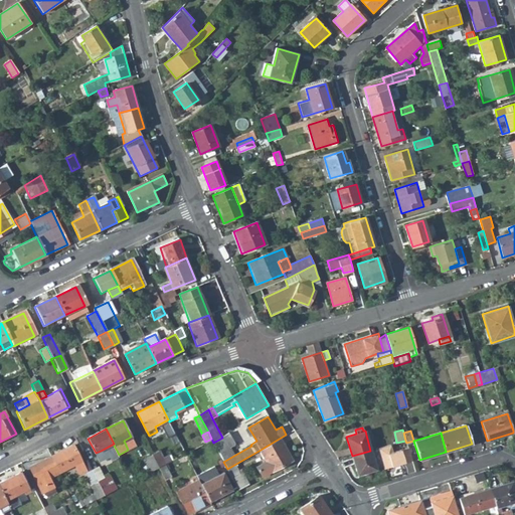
[(223,438),(222,438),(213,443),(219,453),(230,446),(235,443),(229,434),(223,438)]
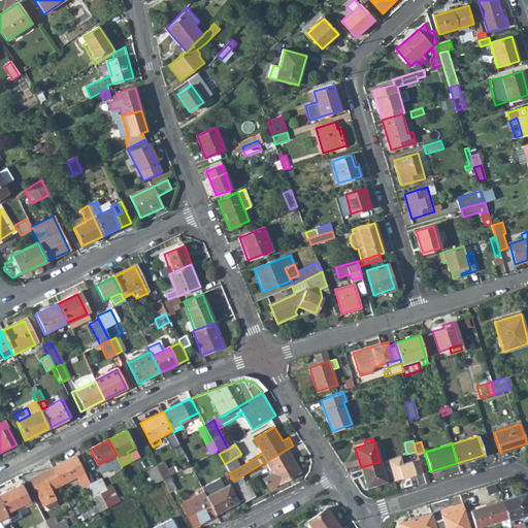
[(127,452),(131,461),(139,457),(134,448),(127,452)]
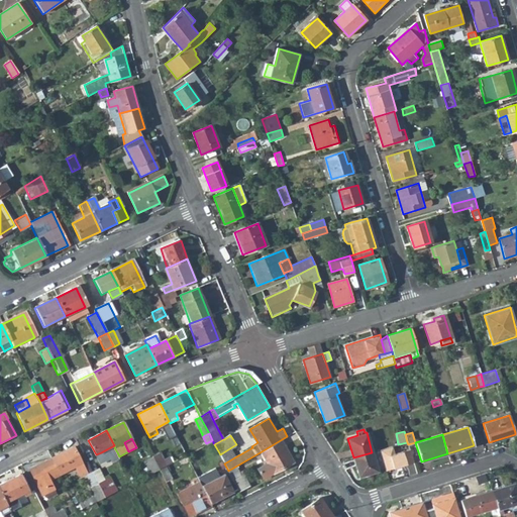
[(262,451),(268,462),(257,469),(264,479),(295,461),(282,439),(262,451)]
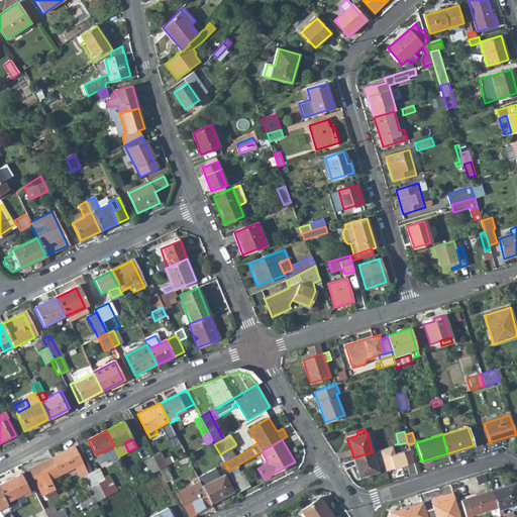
[(114,447),(114,445),(101,452),(104,458),(117,452),(114,447)]
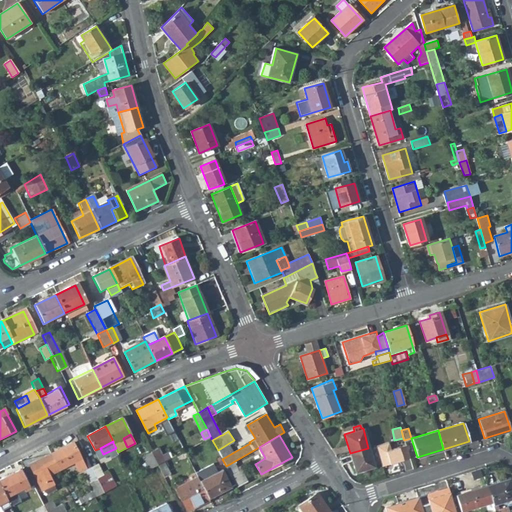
[(376,445),(382,466),(402,460),(409,458),(405,445),(390,450),(388,442),(376,445)]
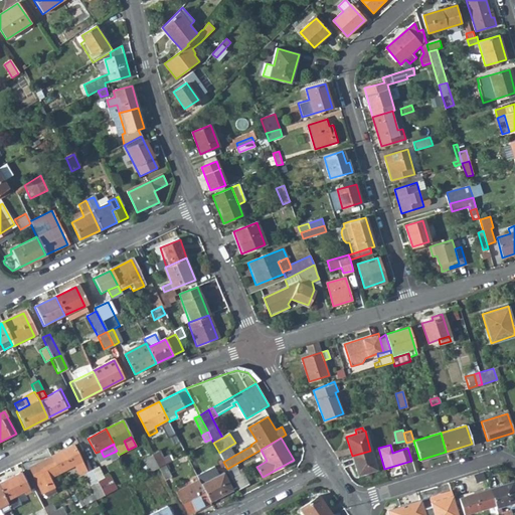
[(86,471),(72,446),(51,456),(59,473),(69,468),(74,477),(86,471)]
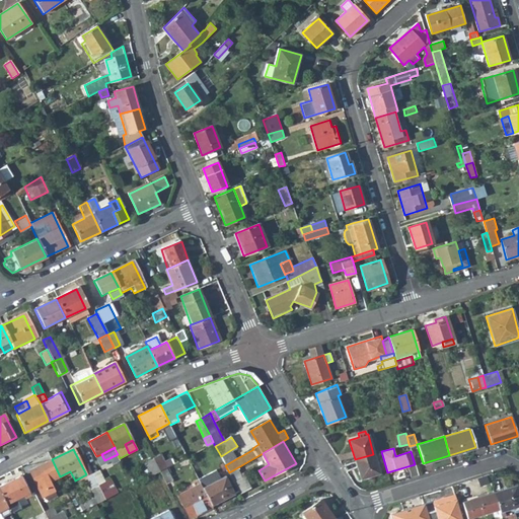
[(221,456),(225,465),(237,458),(232,449),(221,456)]
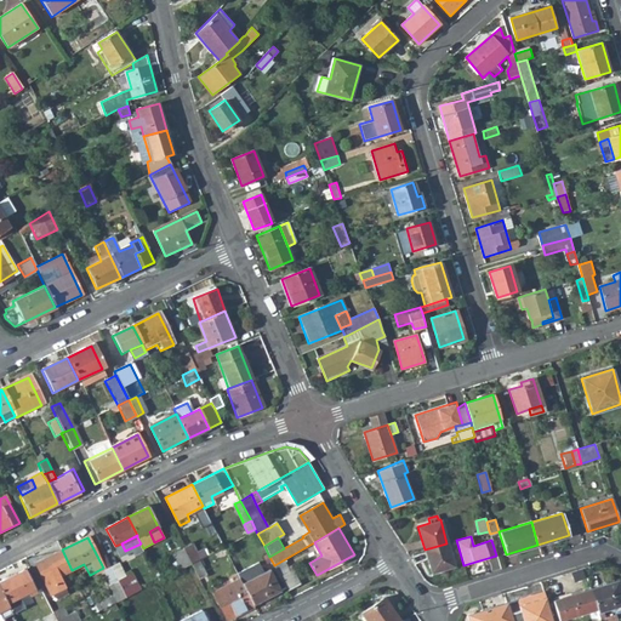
[(183,546),(193,563),(199,559),(208,556),(204,548),(195,552),(191,542),(183,546)]
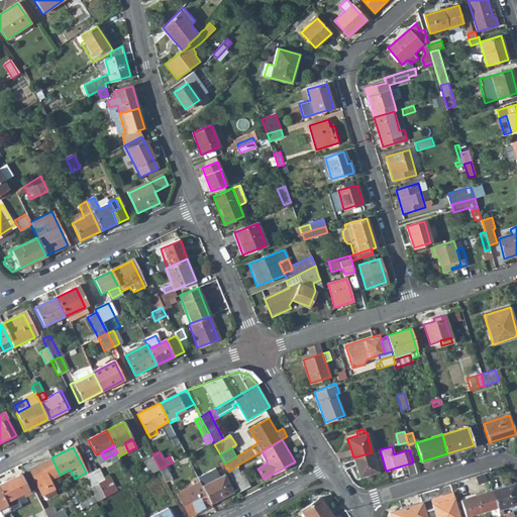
[(353,457),(358,477),(378,472),(372,452),(353,457)]
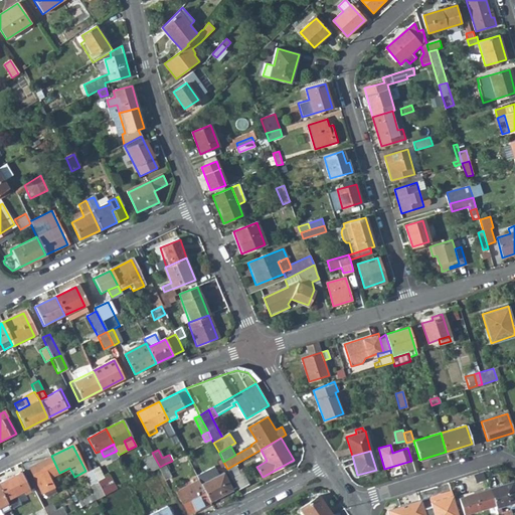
[(152,453),(143,458),(150,471),(160,467),(152,453)]
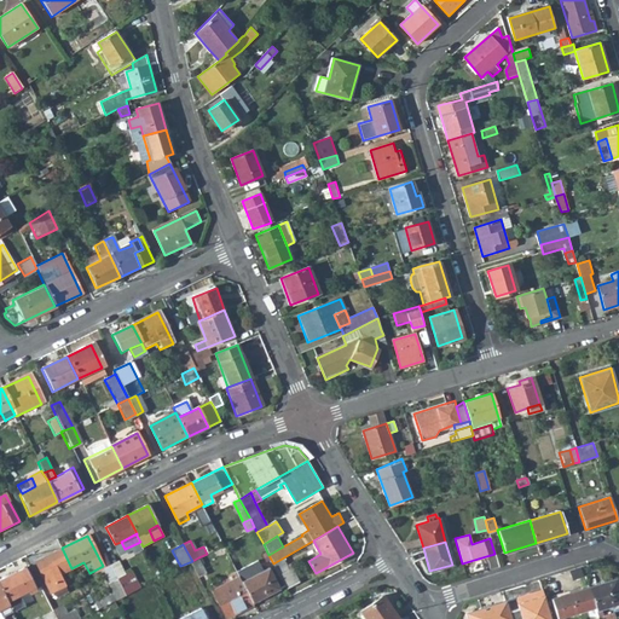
[(71,568),(62,548),(35,561),(53,597),(67,590),(59,576),(71,568)]
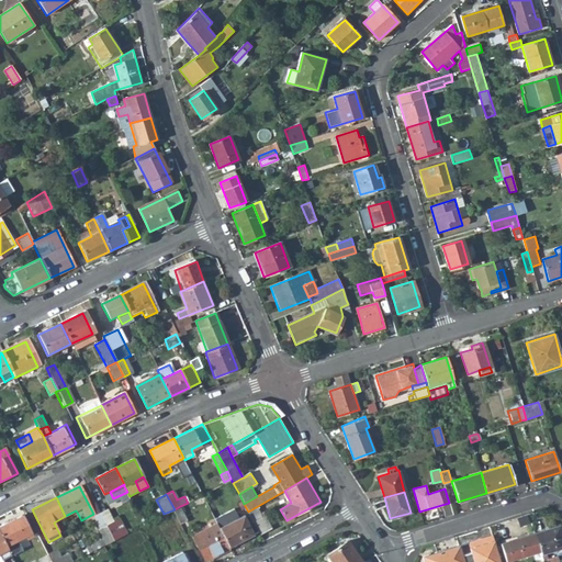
[(175,509),(181,524),(188,520),(180,506),(175,509)]
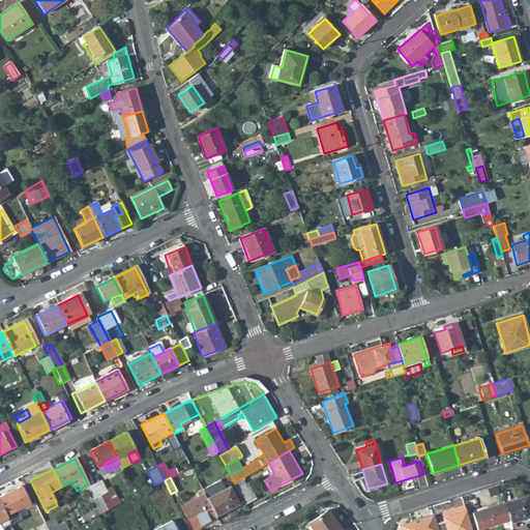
[(251,488),(247,489),(241,478),(234,482),(246,505),(257,499),(251,488)]
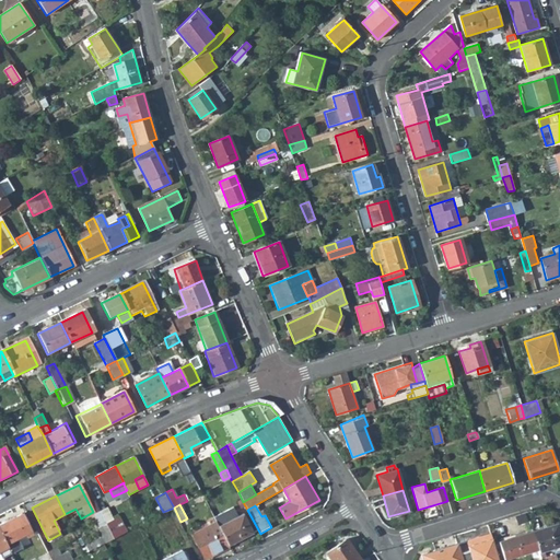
[(101,511),(106,522),(112,520),(106,509),(101,511)]
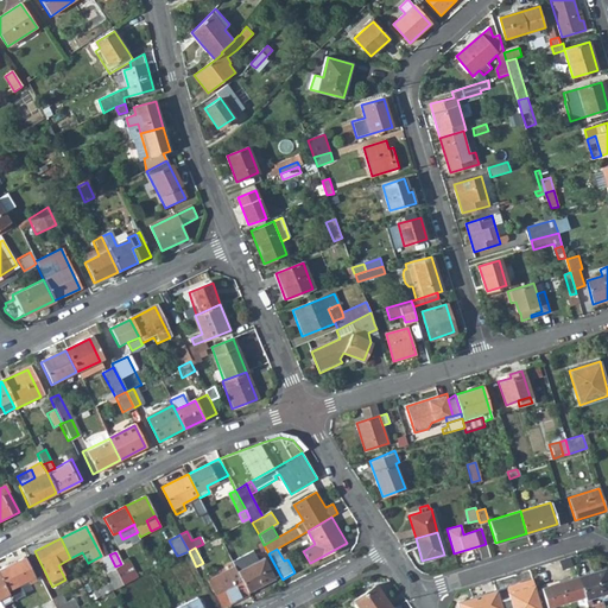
[(109,555),(100,559),(106,571),(115,567),(109,555)]
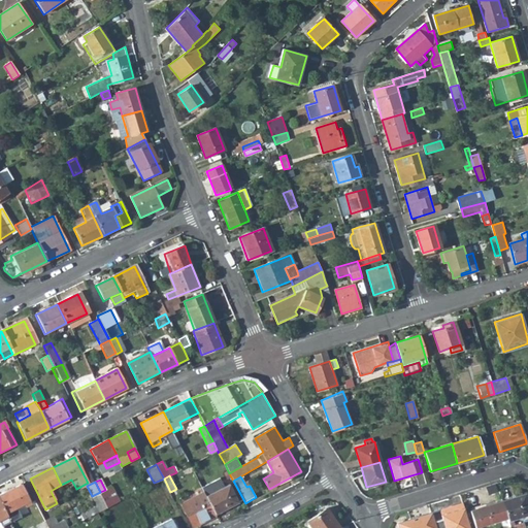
[(31,503),(21,484),(0,493),(0,500),(6,513),(15,507),(25,503),(26,506),(31,503)]
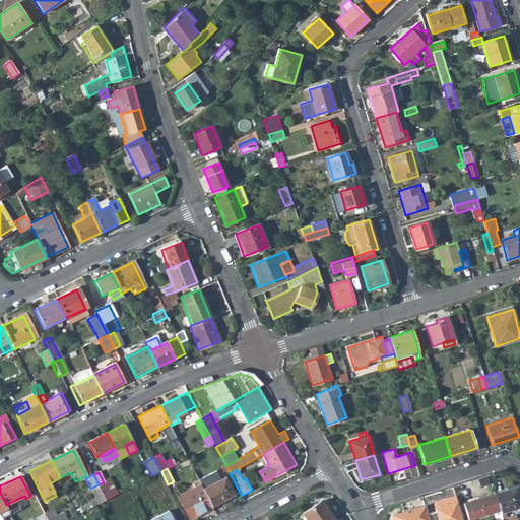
[(212,506),(236,494),(226,476),(203,488),(212,506)]
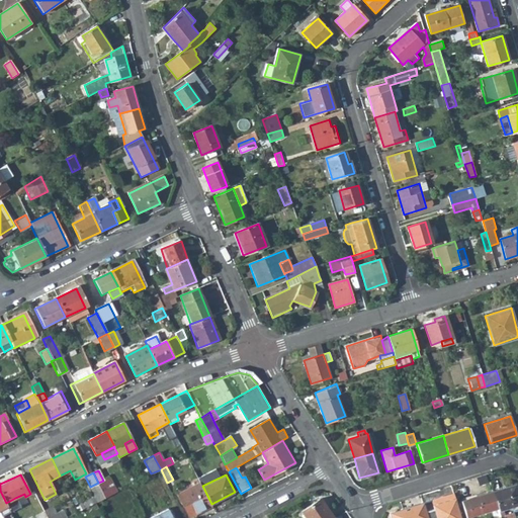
[(98,483),(106,497),(117,491),(110,477),(103,481),(98,483)]
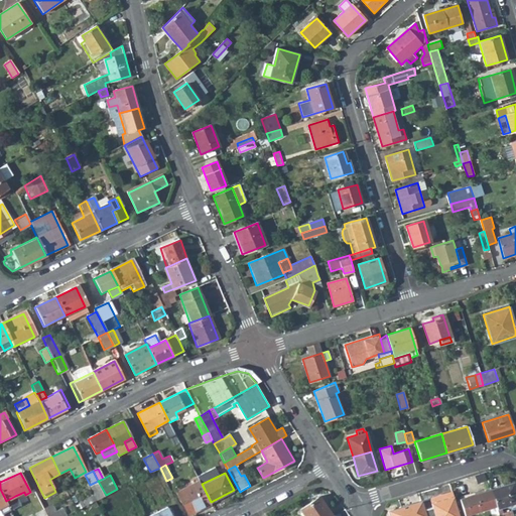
[(198,476),(174,487),(177,492),(200,481),(198,476)]
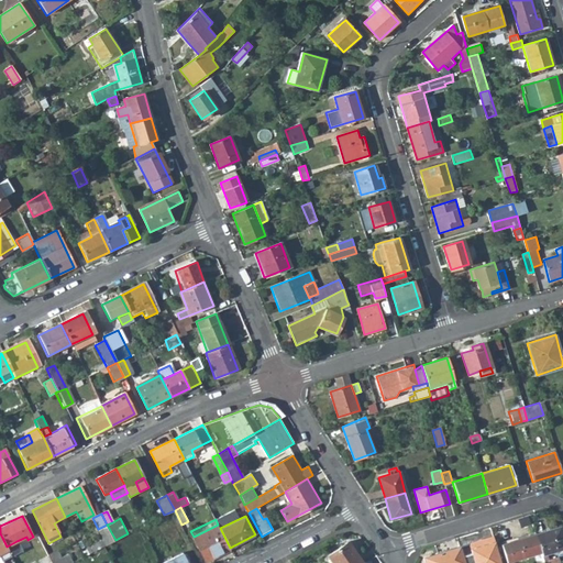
[(103,540),(90,548),(94,552),(103,547),(116,540),(107,525),(98,529),(103,540)]
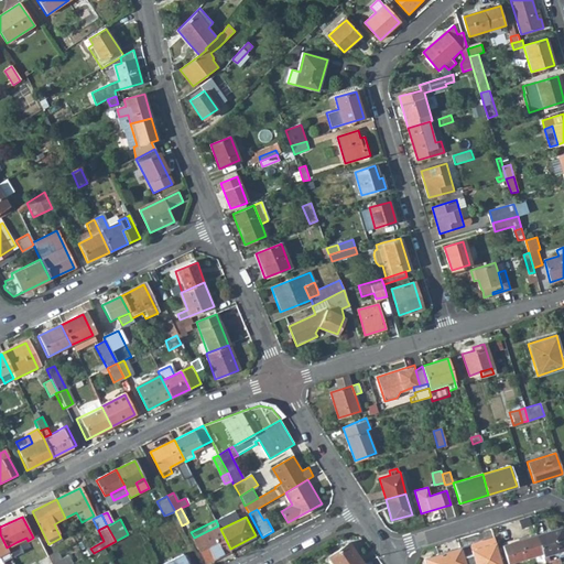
[(194,538),(207,563),(231,551),(230,549),(220,529),(218,525),(194,538)]
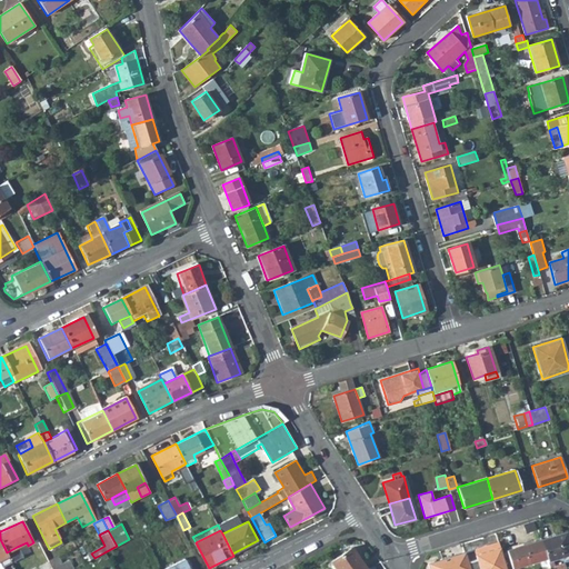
[(568,542),(566,531),(541,539),(547,558),(548,561),(568,553),(568,542)]
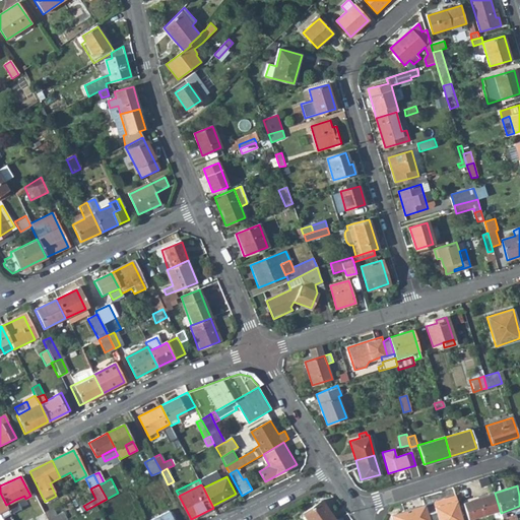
[(0,513),(2,518),(11,514),(6,505),(0,493),(0,513)]
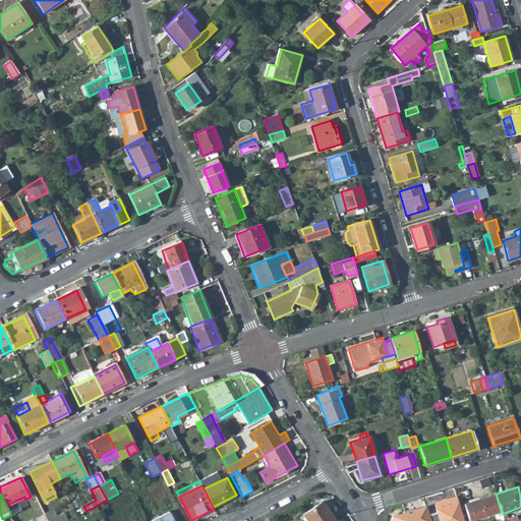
[(468,520),(501,511),(496,494),(463,504),(468,520)]
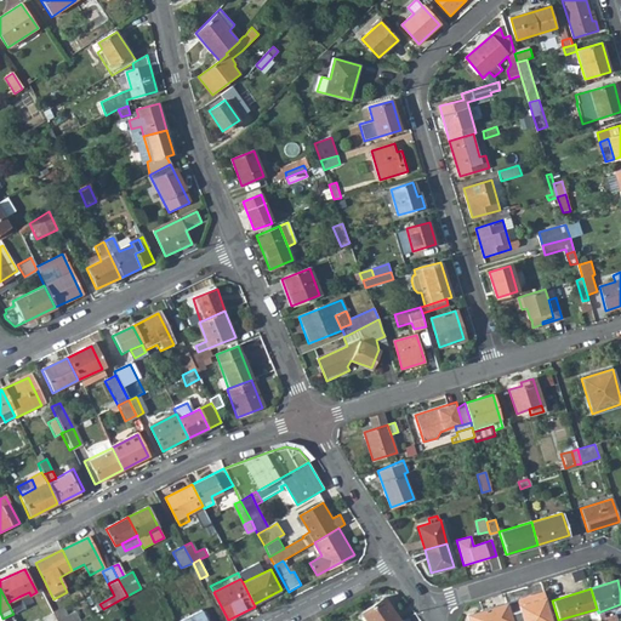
[(512,620),(552,620),(543,591),(506,603),(512,620)]
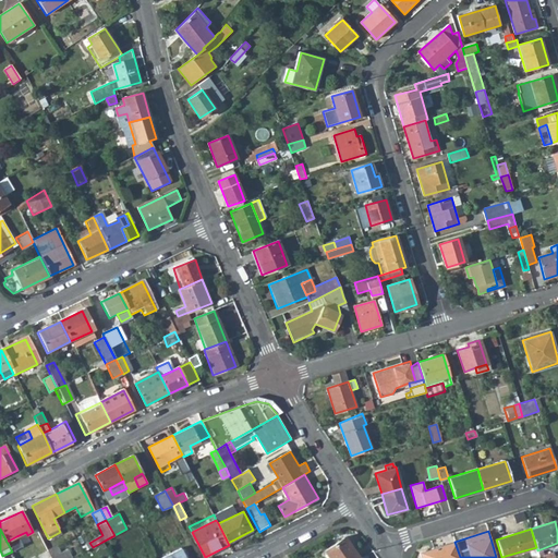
[(16,536),(7,542),(12,552),(22,546),(16,536)]
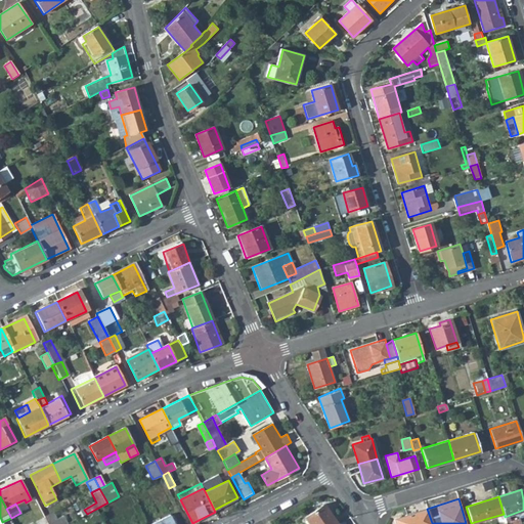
[(305,517),(308,523),(337,523),(323,505),(305,517)]
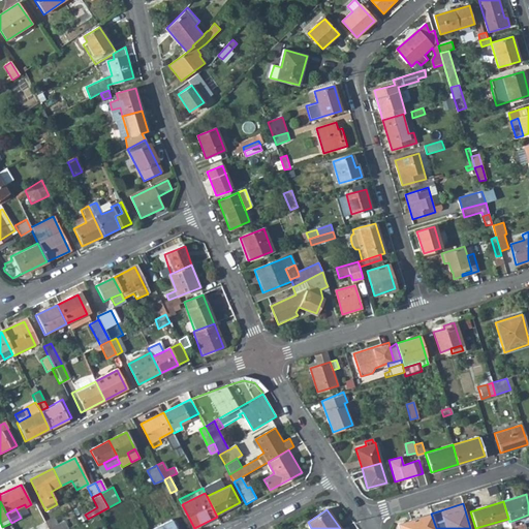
[(436,528),(431,514),(401,523),(399,527),(399,528),(436,528)]
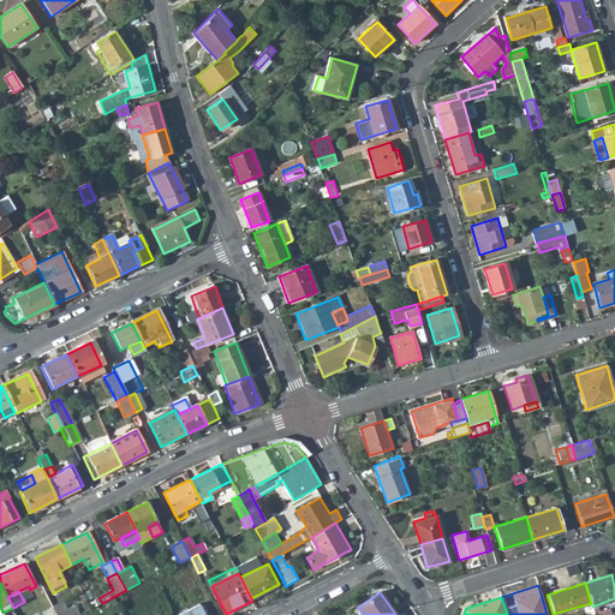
[(55,614),(69,614),(66,609),(63,602),(52,607),(55,614)]
